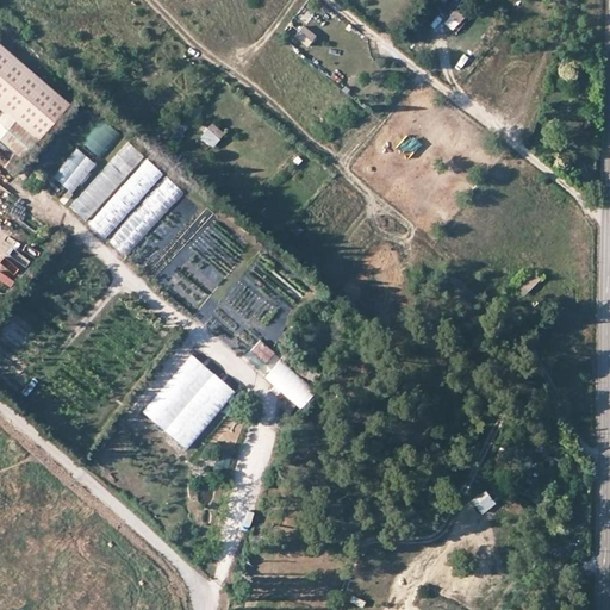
[(460,5),(453,0),(452,0),(444,10),(452,16),(460,5)]
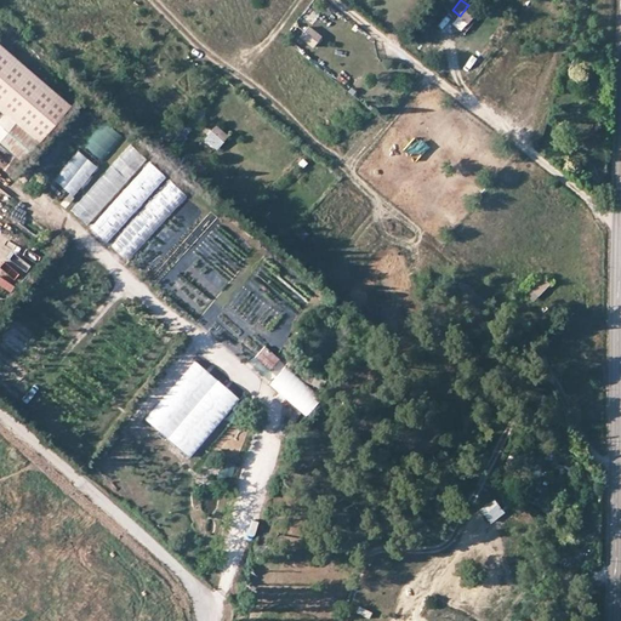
[(477,11),(468,5),(460,16),(468,22),(477,11)]
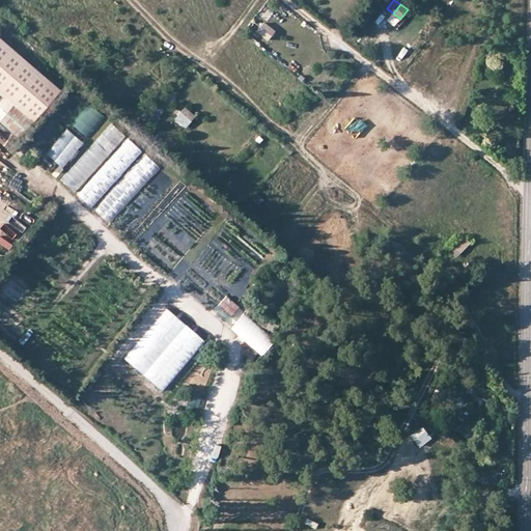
[(275,32),(263,23),(257,31),(268,40),(275,32)]
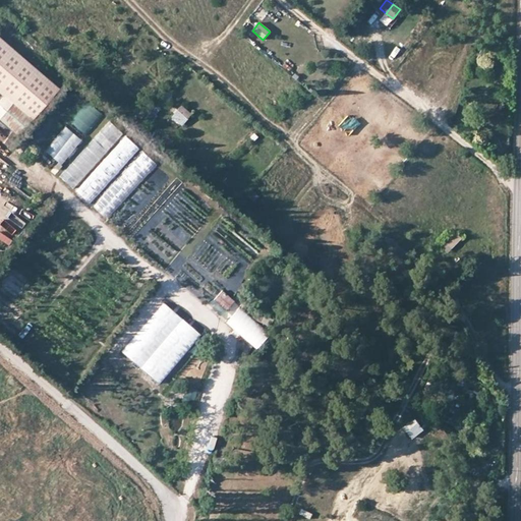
[(56,85),(0,38),(0,90),(31,116),(56,85)]
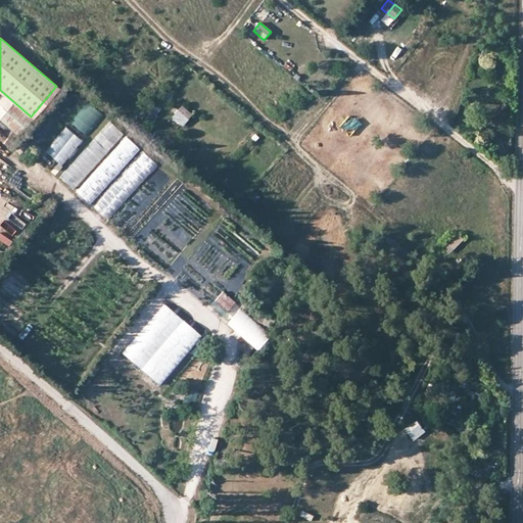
[(501,73),(506,62),(494,58),(490,68),(501,73)]
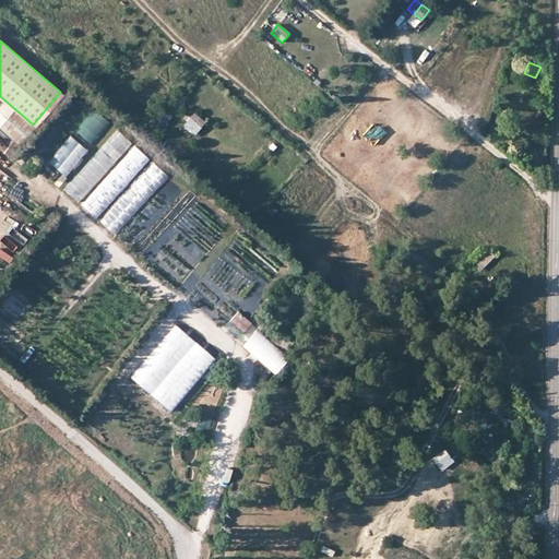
[(0,123),(19,140),(33,125),(3,99),(0,104),(0,123)]
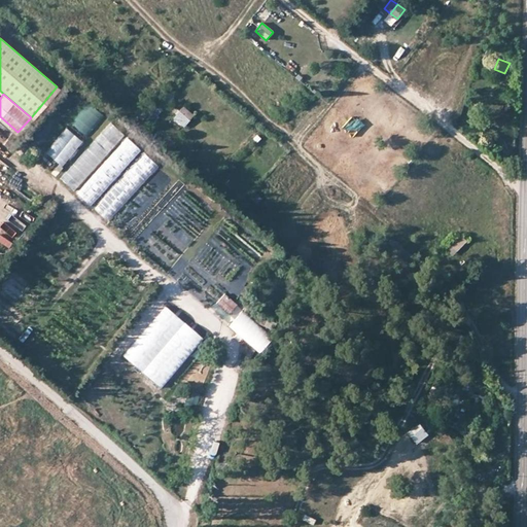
[(88,103),(70,125),(85,138),(103,116),(88,103)]
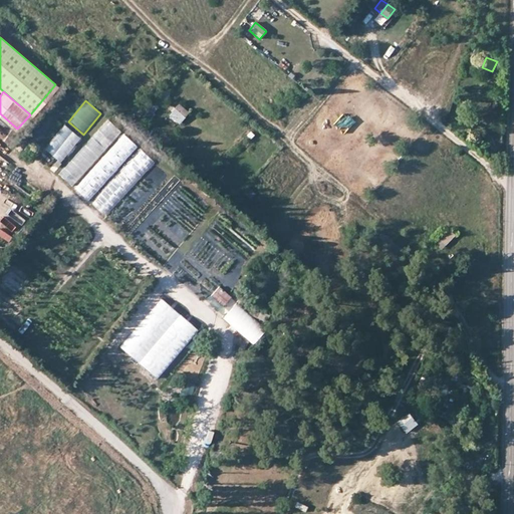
[(487,120),(498,112),(489,100),(478,108),(487,120)]
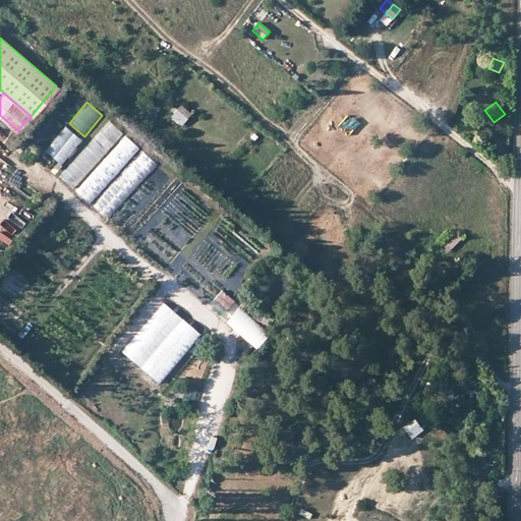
[(182,122),(190,113),(181,106),(174,115),(182,122)]
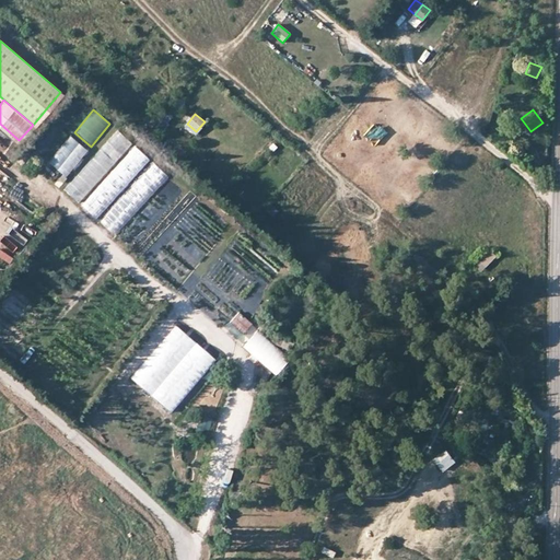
[(187,136),(193,129),(187,124),(181,131),(187,136)]
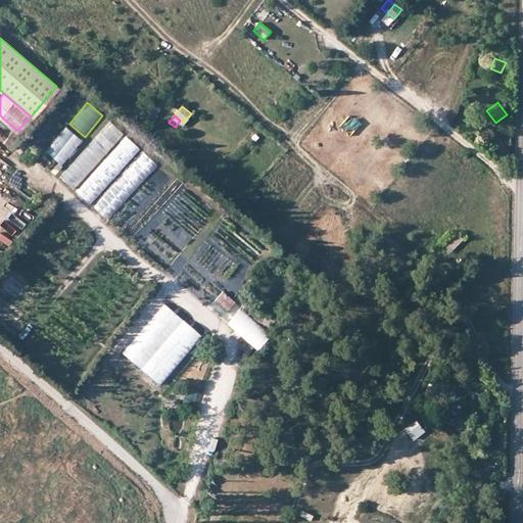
[(89,205),(140,150),(110,123),(59,177),(75,191),(89,205)]
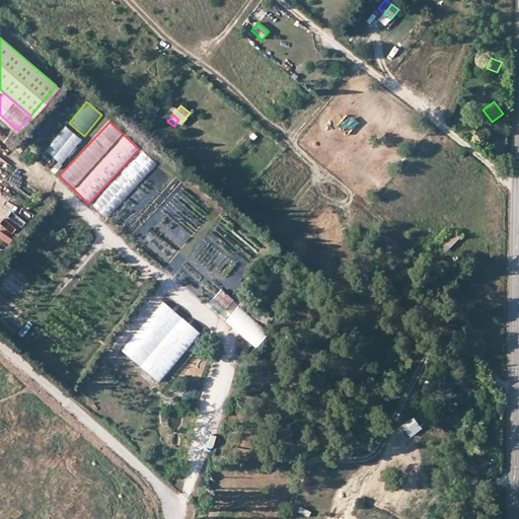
[(43,150),(60,163),(80,139),(64,125),(43,150)]
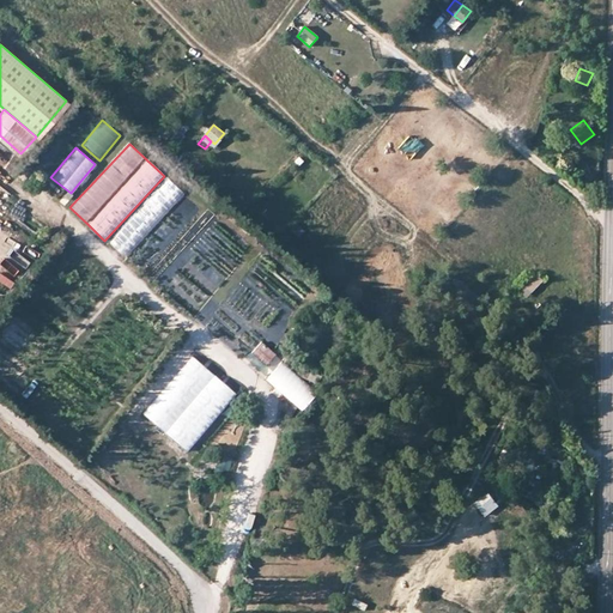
[(125,259),(184,195),(169,180),(109,244),(125,259)]
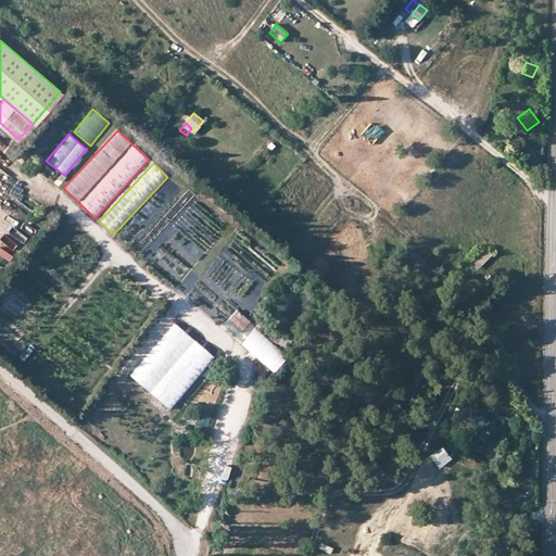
[(275,209),(269,203),(265,209),(270,214),(275,209)]
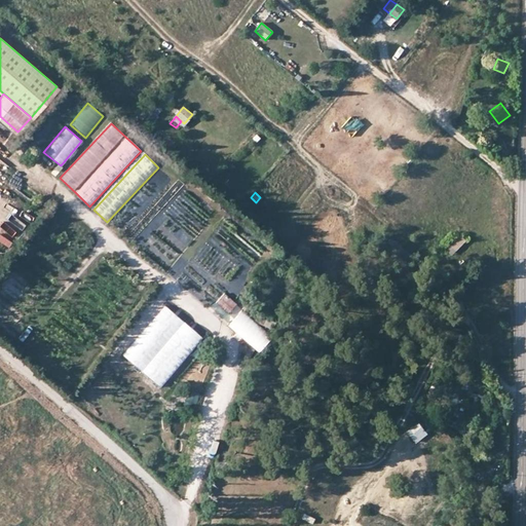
[(55,209),(48,221),(54,224),(62,212),(55,209)]
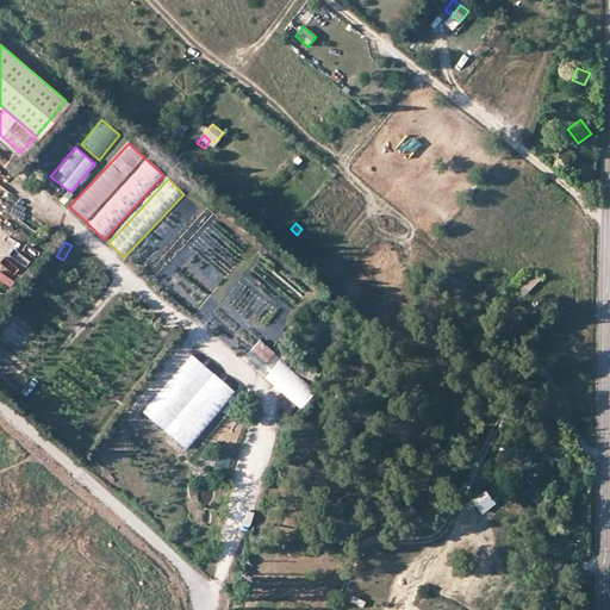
[(529,291),(540,279),(533,272),(522,284),(529,291)]
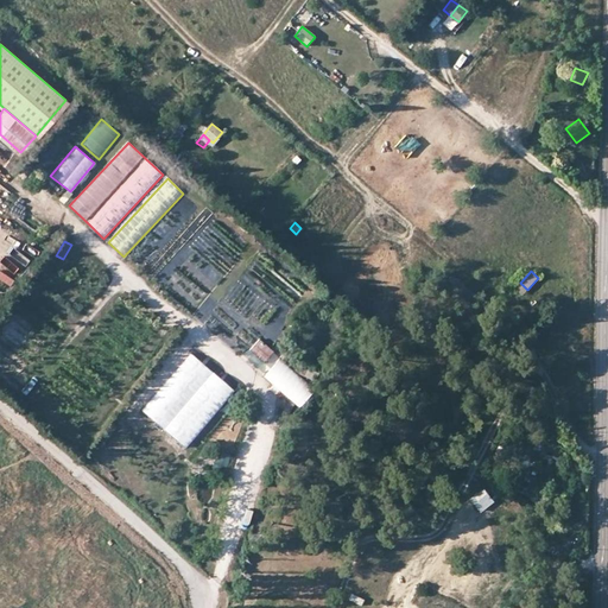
[(527,290),(520,283),(514,287),(523,295),(527,290)]
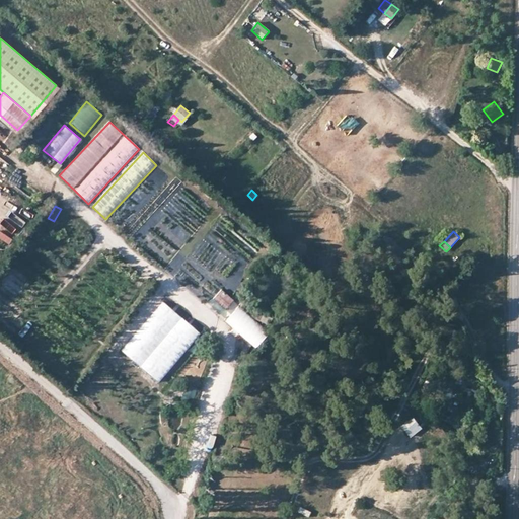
[(222,315),(233,298),(217,288),(207,305),(222,315)]
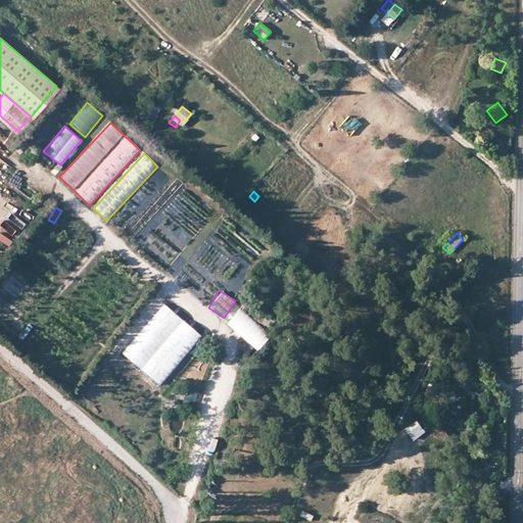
[(160,303),(121,355),(161,386),(201,334),(160,303)]
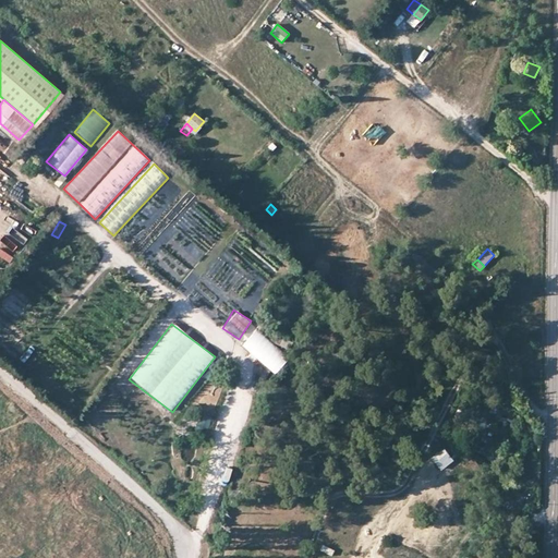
[(239,347),(276,373),(289,354),(253,328),(239,347)]
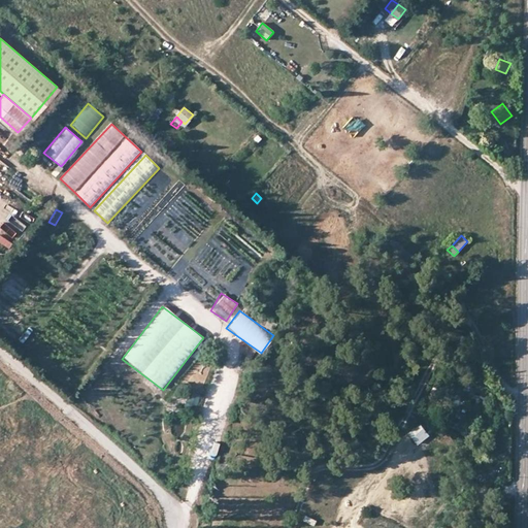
[(417,443),(427,435),(419,425),(408,433),(417,443)]
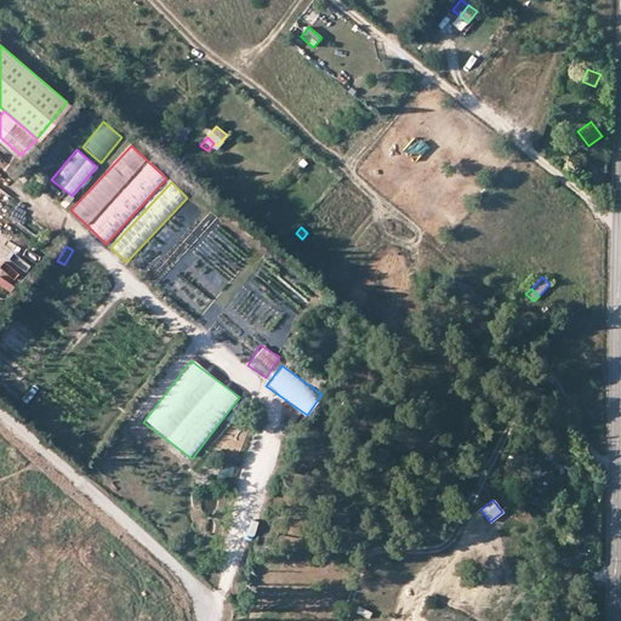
[(358,607),(355,613),(370,617),(371,610),(358,607)]
